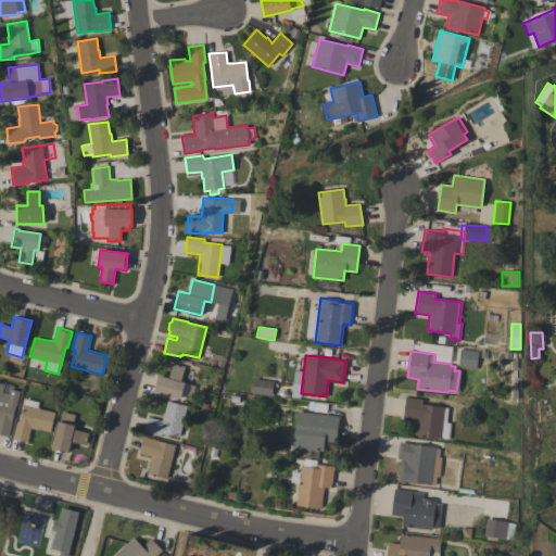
[(172,363),(184,366),(180,381),(185,382),(180,399),(175,397),(174,400),(165,397),(165,395),(158,393),(153,392),(158,375),(168,378),(172,363)]
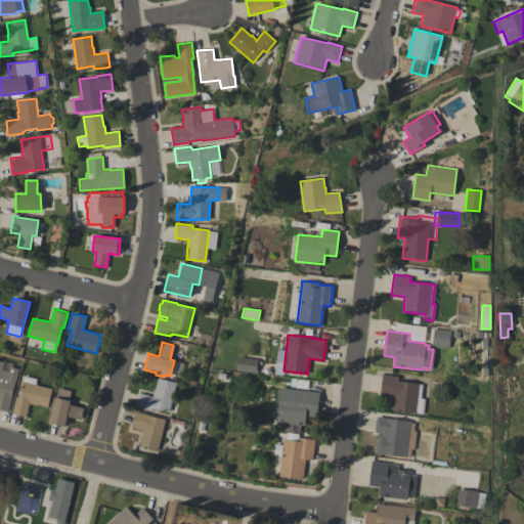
[(238,356),(257,359),(256,373),(236,370),(238,356)]
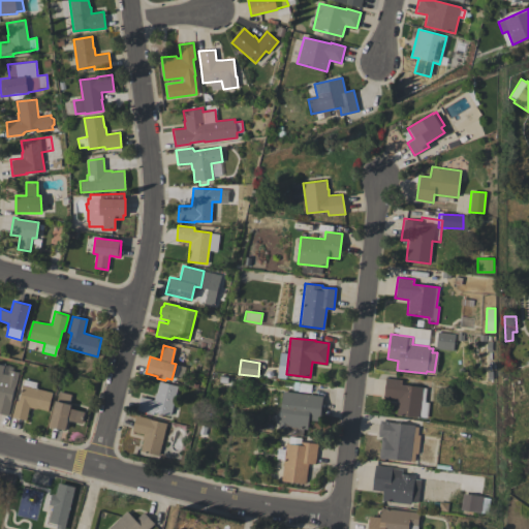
[(0,364),(4,365),(2,373),(8,375),(9,370),(19,372),(16,385),(14,385),(11,401),(7,415),(0,413),(0,364)]
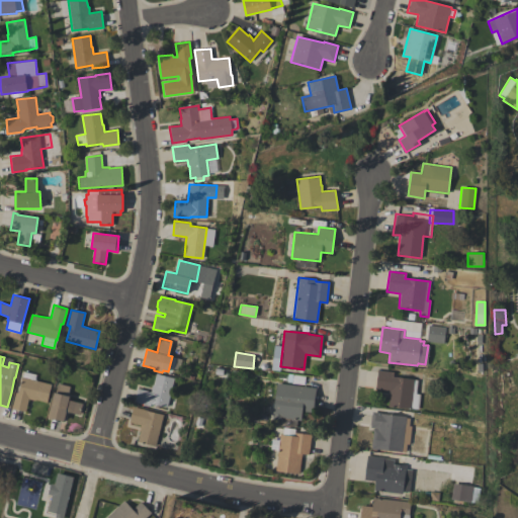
[(420,394),(418,409),(410,408),(410,409),(387,406),(389,397),(387,397),(389,390),(375,389),(377,369),(394,371),(393,376),(414,378),(413,379),(417,379),(416,394),(420,394)]
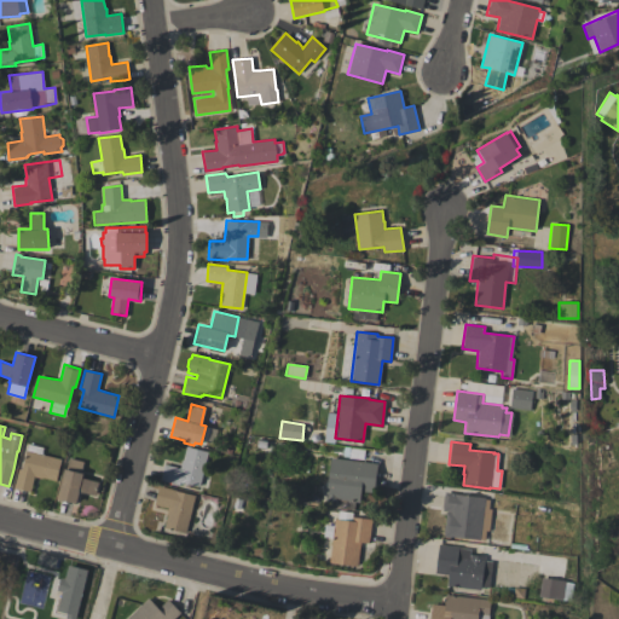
[(207,453),(198,486),(190,485),(190,487),(185,486),(186,482),(181,482),(179,482),(179,485),(160,480),(165,463),(179,468),(181,460),(183,460),(186,446),(207,451),(206,452),(207,453)]
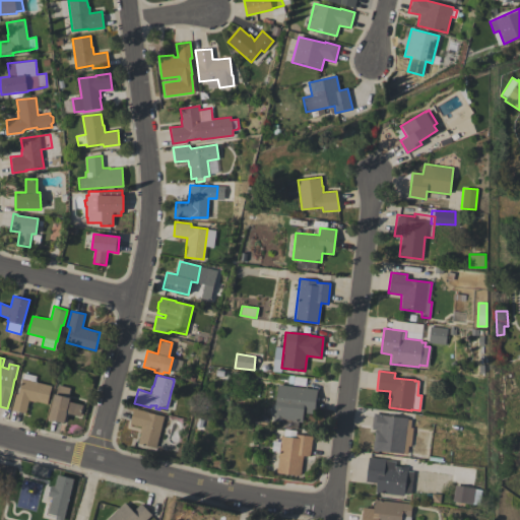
[(22,378),(52,386),(47,403),(36,401),(28,400),(25,412),(11,409),(12,406),(15,394),(18,394),(22,378)]
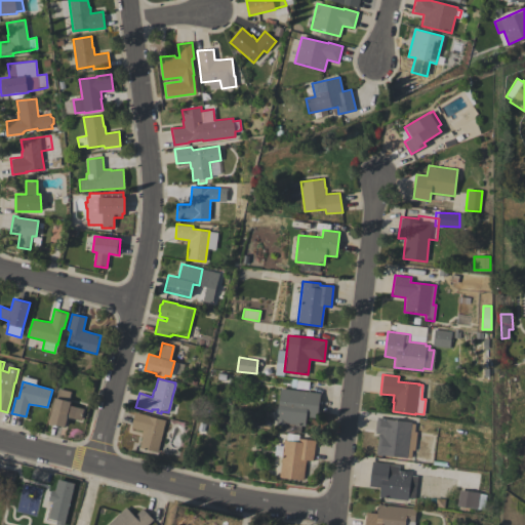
[(81,420),(67,416),(65,427),(48,422),(48,418),(49,419),(54,398),(56,398),(58,388),(71,391),(68,401),(71,401),(70,405),(83,408),(81,420)]
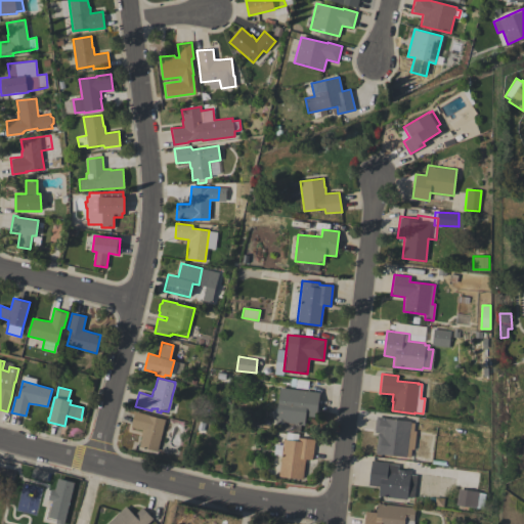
[(279,387),(319,392),(316,417),(305,416),(304,425),(286,423),(285,425),(275,423),(279,387)]
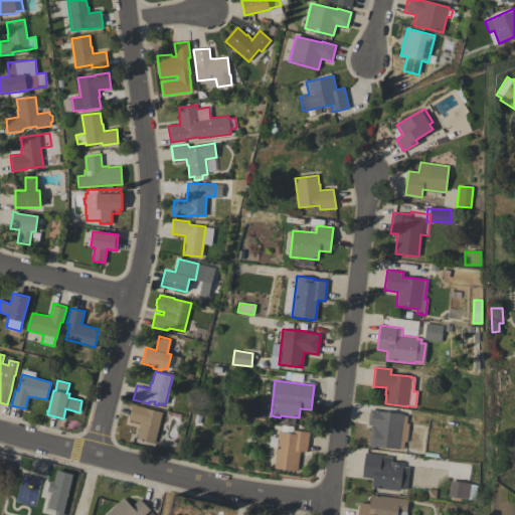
[(154,444),(136,439),(139,428),(138,427),(139,422),(128,419),(132,403),(145,407),(162,411),(154,444)]
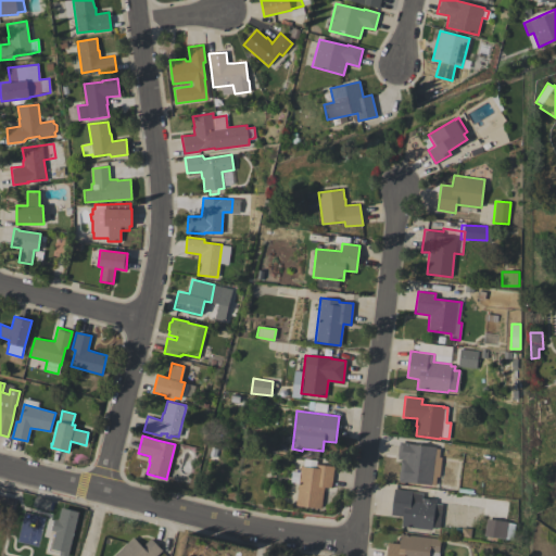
[(439,449),(438,456),(441,457),(439,477),(436,477),(434,484),(430,484),(405,481),(405,482),(399,481),(399,479),(397,479),(399,471),(400,471),(401,458),(397,458),(397,456),(397,452),(399,444),(400,442),(408,443),(436,446),(436,449),(439,449)]
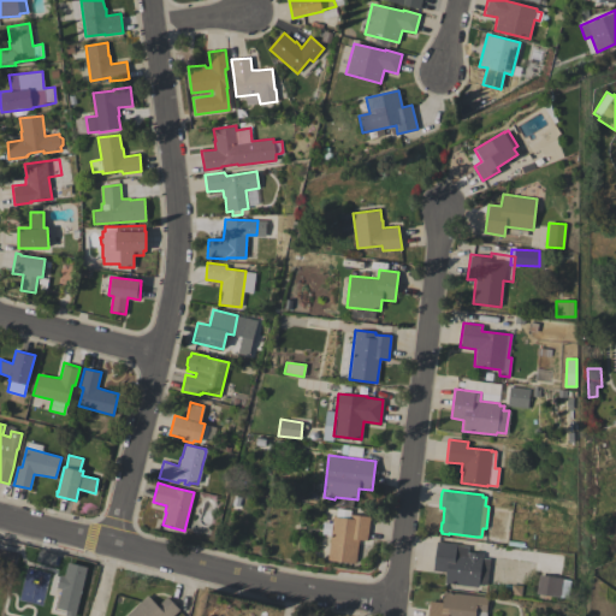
[(327,560),(332,516),(335,516),(336,509),(350,510),(350,514),(369,516),(367,540),(359,539),(355,563),(327,560)]
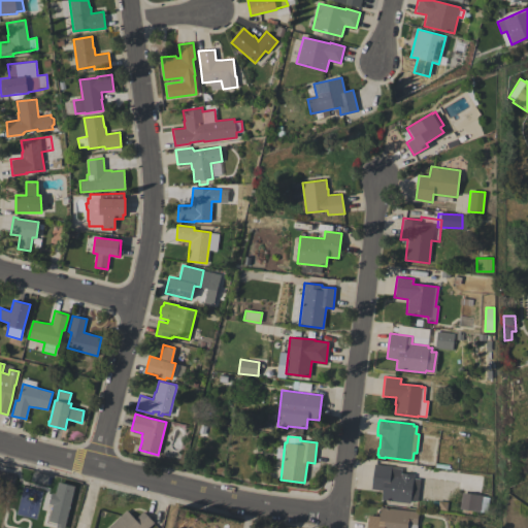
[(414,474),(413,477),(419,479),(417,501),(410,501),(409,503),(381,499),(382,490),(371,489),(374,463),(391,466),(391,467),(400,468),(399,472),(414,474)]
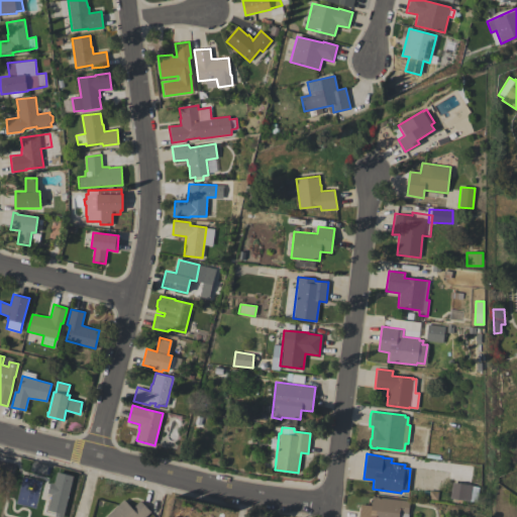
[(32,461),(48,466),(45,475),(30,471),(32,461)]
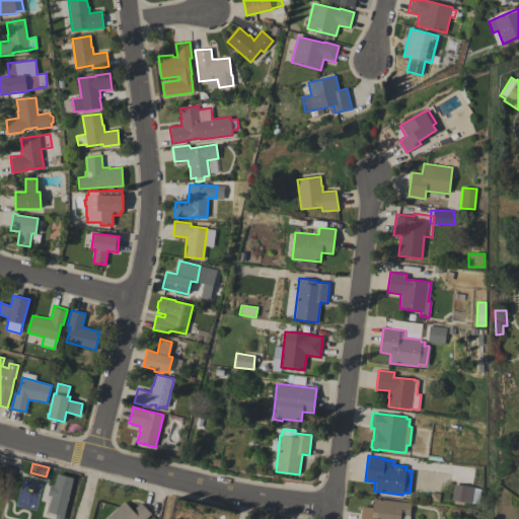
[(74,477),(63,518),(59,518),(55,518),(56,514),(48,512),(52,496),(48,495),(50,485),(54,486),(57,473),(74,477)]
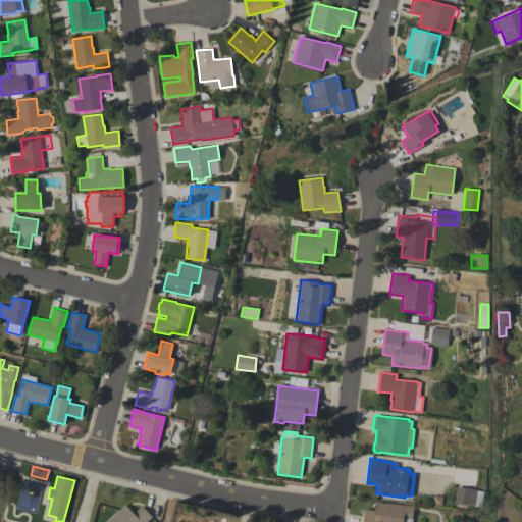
[(457,486),(476,489),(476,490),(483,491),(481,507),(474,506),(454,503),(457,486)]
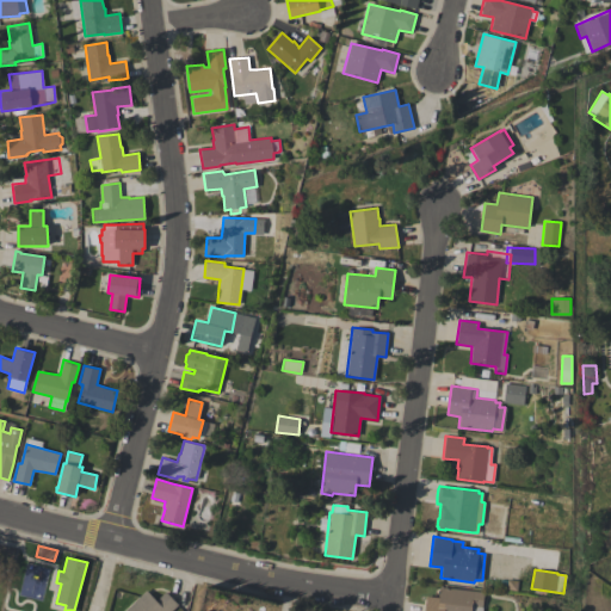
[(440,586),(483,592),(482,608),(481,610),(424,610),(426,596),(438,597),(440,586)]
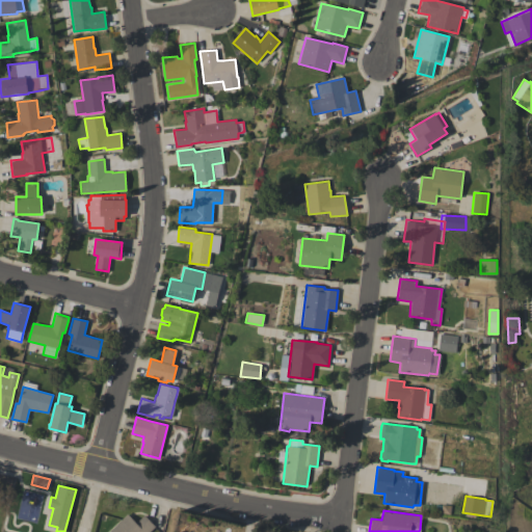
[(155,526),(148,531),(108,531),(117,523),(117,522),(127,513),(136,523),(144,514),(155,526)]
